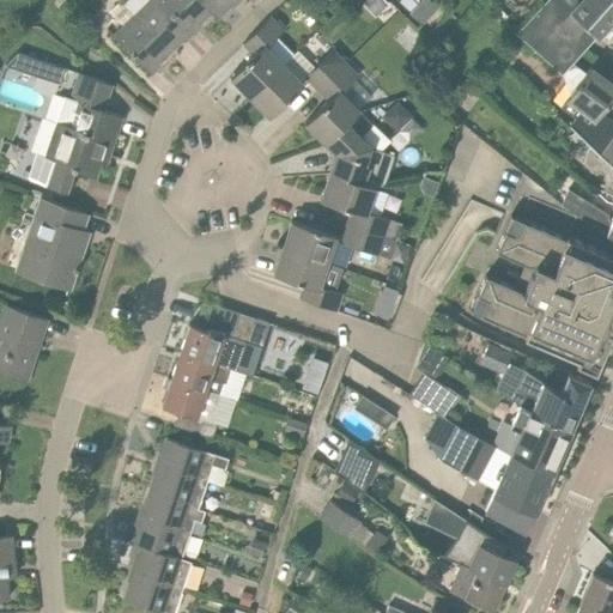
[(158,0),(126,0),(123,4),(133,14),(170,53),(190,32),(158,0)]
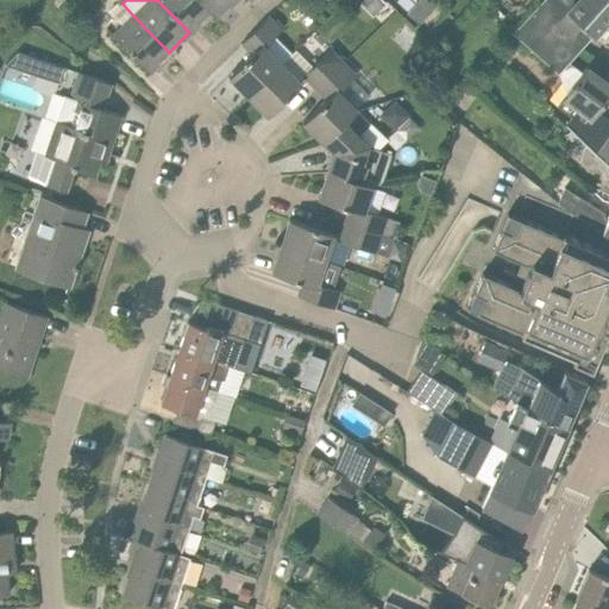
[(157,0),(189,32),(209,12),(196,0),(157,0)]
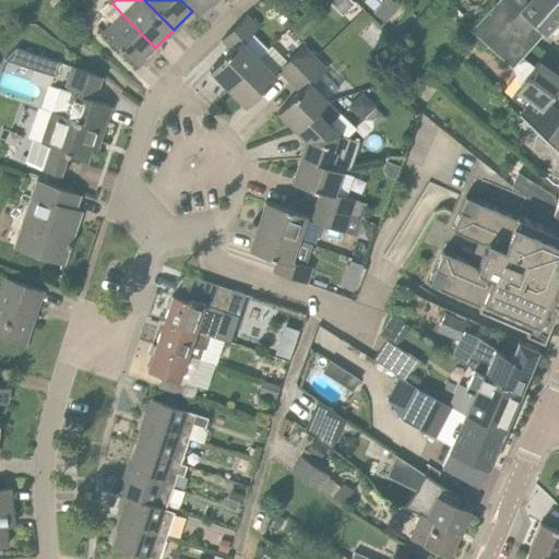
[(215,0),(180,0),(192,11),(198,18),(215,0)]
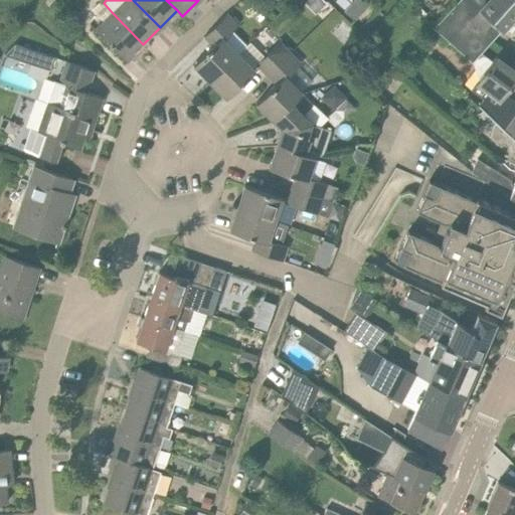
[(346,0),(334,0),(343,9),(349,3),(346,0)]
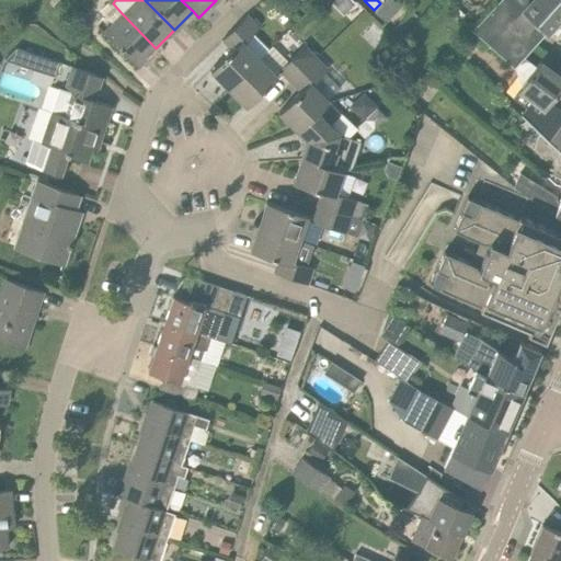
[(392,0),(386,0),(375,12),(387,22),(400,7),(392,0)]
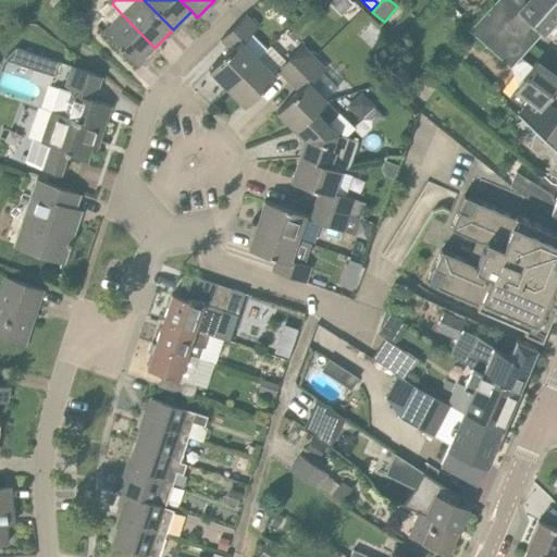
[(556,0),(494,0),(468,29),(510,67),(542,32),(543,33),(556,16),(556,0)]
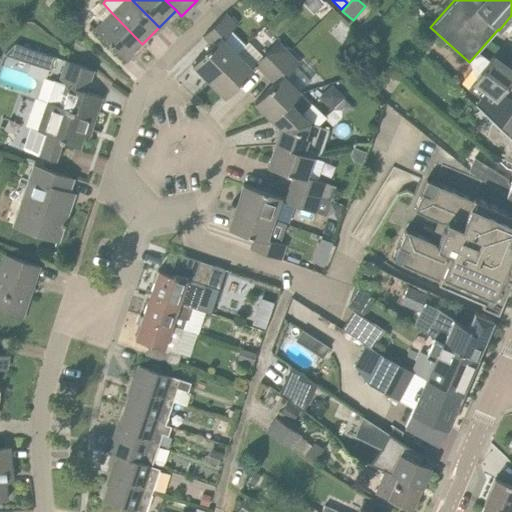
[(198,2),(187,14),(195,22),(207,11),(198,2)]
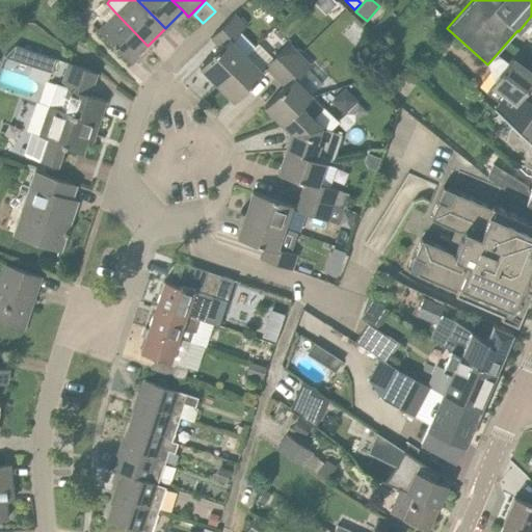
[(115,12),(98,30),(114,48),(130,62),(148,46),(115,12)]
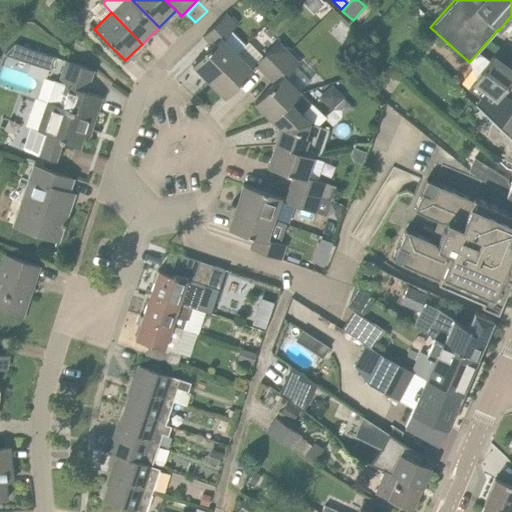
[(225,14),(203,36),(211,45),(192,64),(208,81),(236,53),(223,39),(237,25),(225,14)]
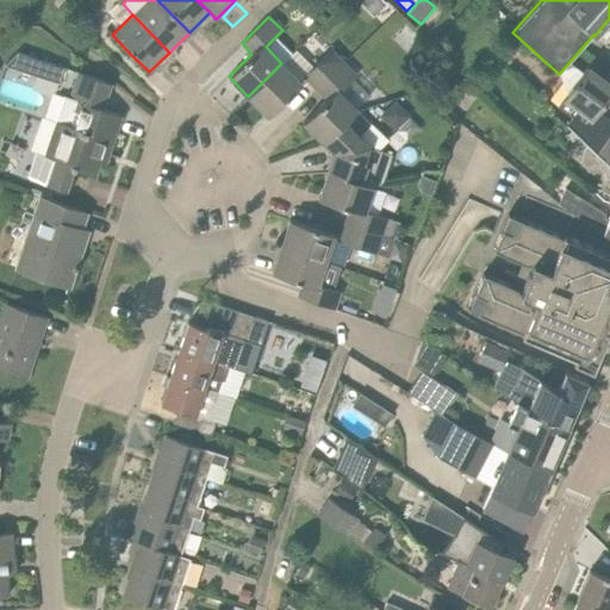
[(446,33),(435,24),(424,35),(435,44),(446,33)]
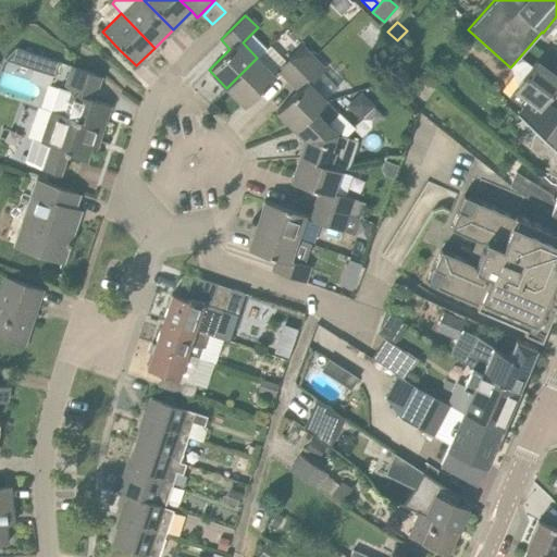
[(474,46),(466,38),(457,46),(466,54),(474,46)]
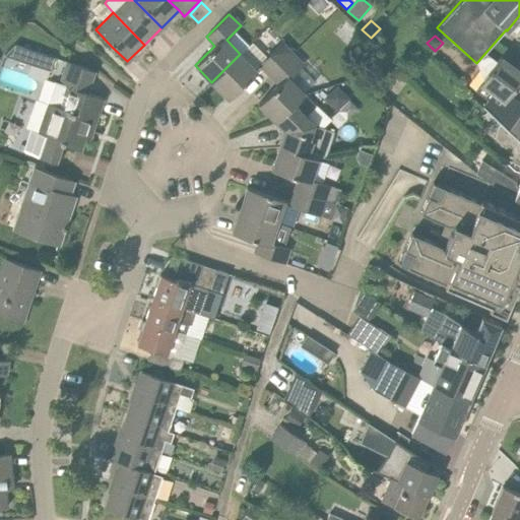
[(281,43),(260,65),(269,76),(294,54),(281,43)]
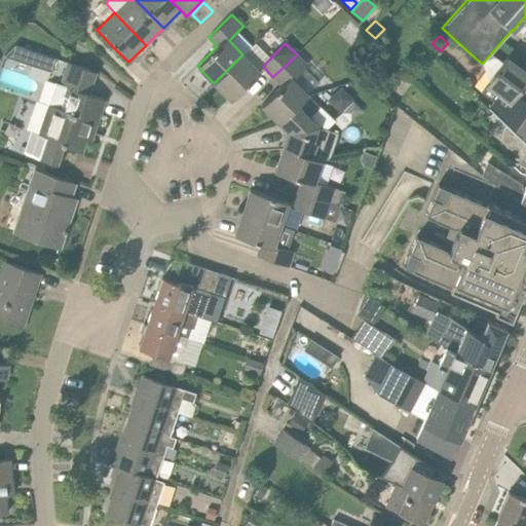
[(32,66),(37,52),(14,44),(3,57),(32,66)]
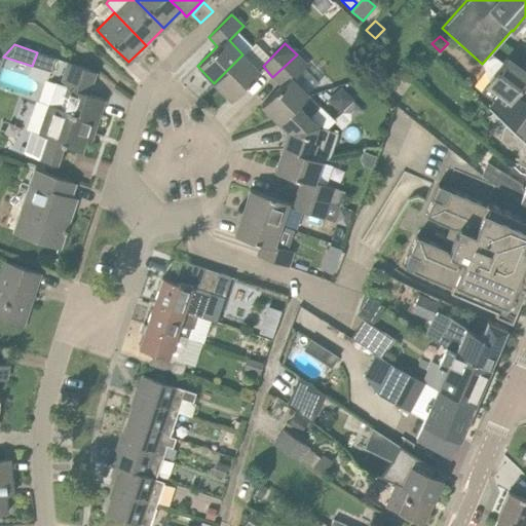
[(231,101),(260,72),(242,54),(214,83),(231,101)]
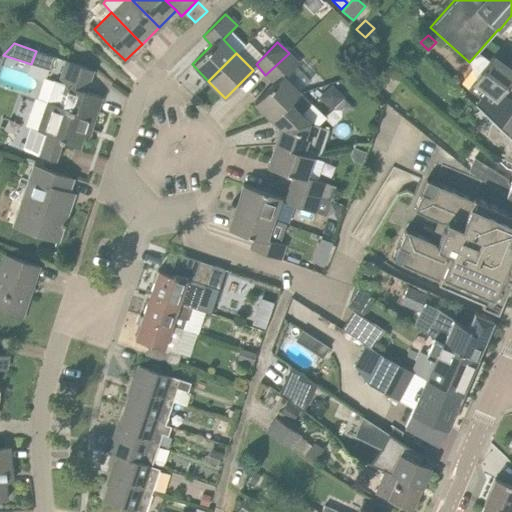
[(289,53),(266,76),(274,83),(254,102),(271,119),(278,113),(292,99),(299,92),(286,78),(299,64),(289,53)]
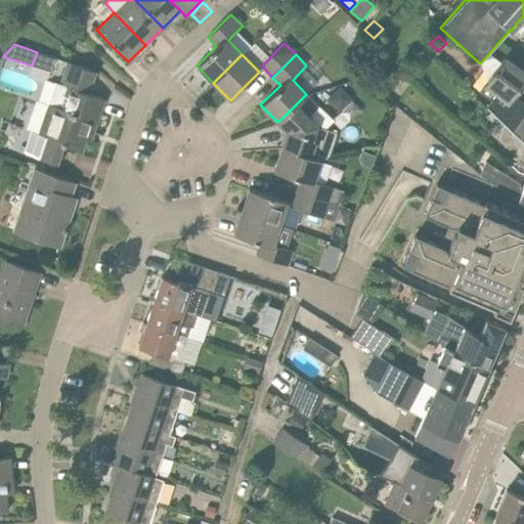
[(513,115),(522,103),(513,96),(520,86),(519,86),(521,84),(523,82),(523,79),(523,73),(504,57),(478,91),(490,101),(485,107),(503,124),(512,114),(513,115)]
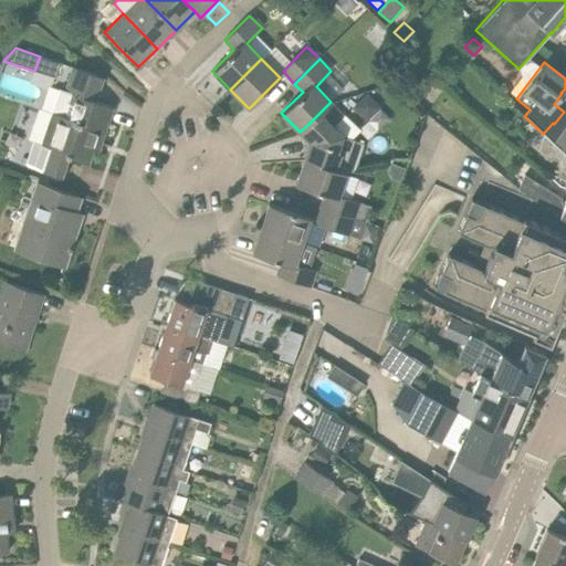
[(103,77),(73,67),(65,90),(60,88),(51,112),(52,112),(42,144),(33,142),(25,165),(61,177),(67,156),(87,163),(92,150),(95,140),(111,146),(112,145),(101,142),(105,129),(113,107),(95,102),(103,77)]
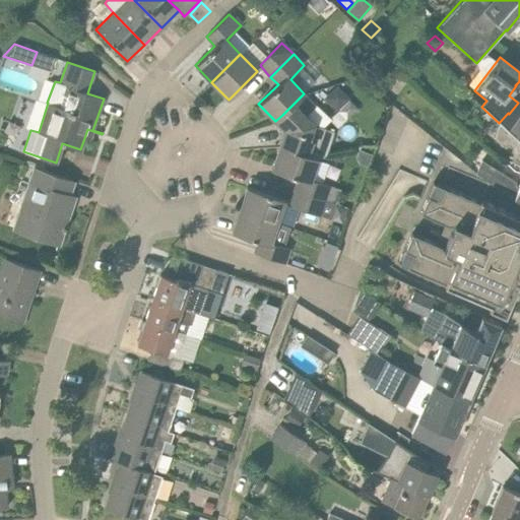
[(305,93),(282,115),(275,122),(284,131),(279,146),(318,160),(318,159),(327,156),(335,132),(315,126),(307,117),(310,114),(299,103),(306,94),(305,93)]
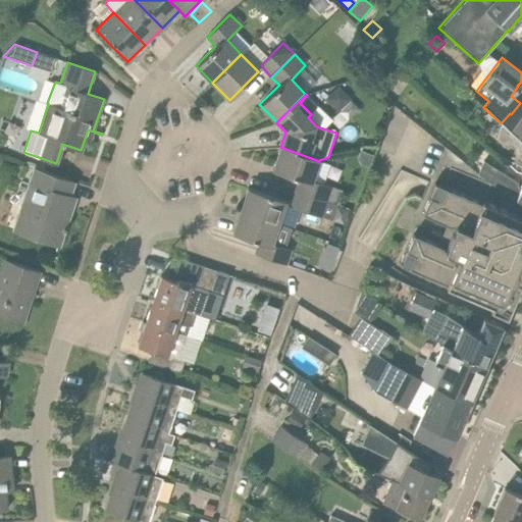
[(510,113),(501,123),(502,123),(521,145),(521,104),(520,103),(511,114),(510,113)]
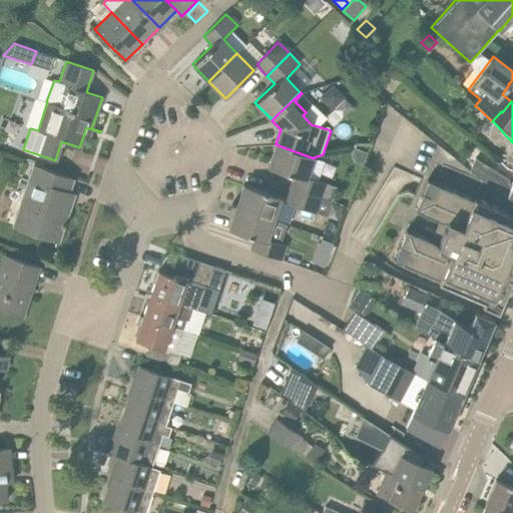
[(512,142),(493,121),(487,136),(512,156),(512,159),(510,168),(512,169),(512,142)]
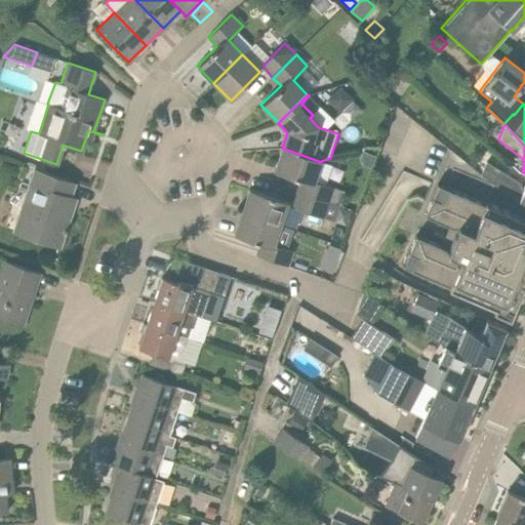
[(282,148),(274,171),(300,180),(296,193),(338,207),(339,205),(344,193),(344,192),(314,182),(321,162),(282,148)]
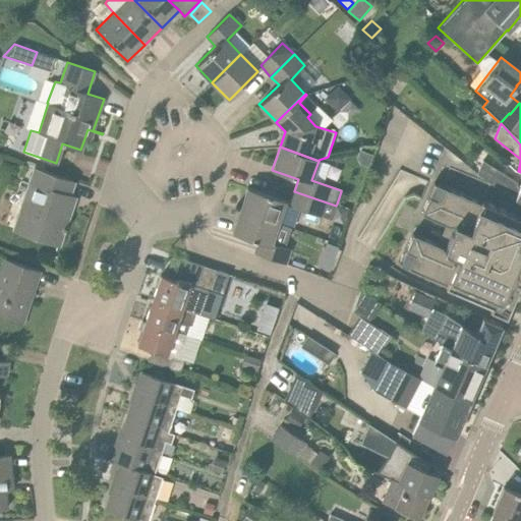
[(360,166),(368,168),(372,156),(360,152),(357,159),(360,166)]
